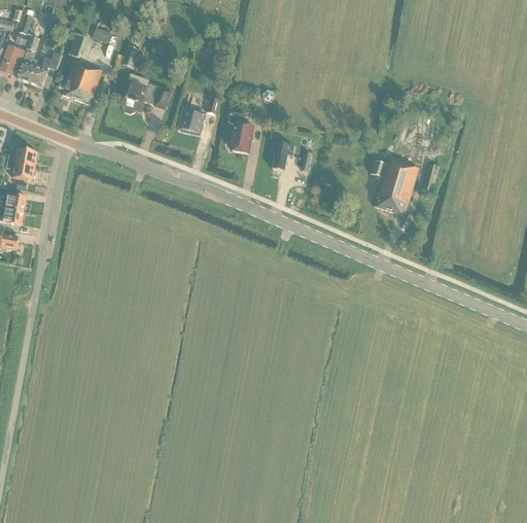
[(49,10),(51,4),(46,1),(43,8),(49,10)]
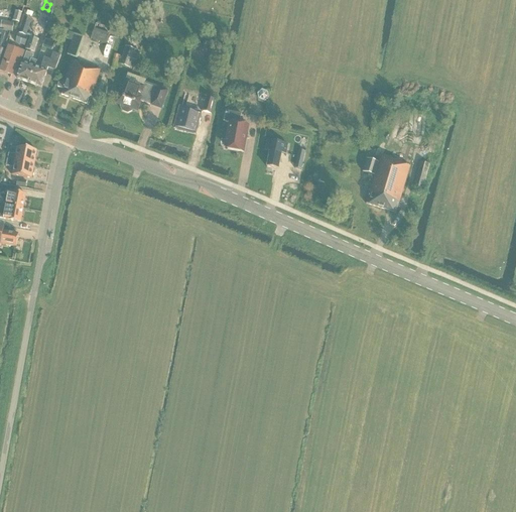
[(23,9),(16,7),(13,17),(19,19),(23,9)]
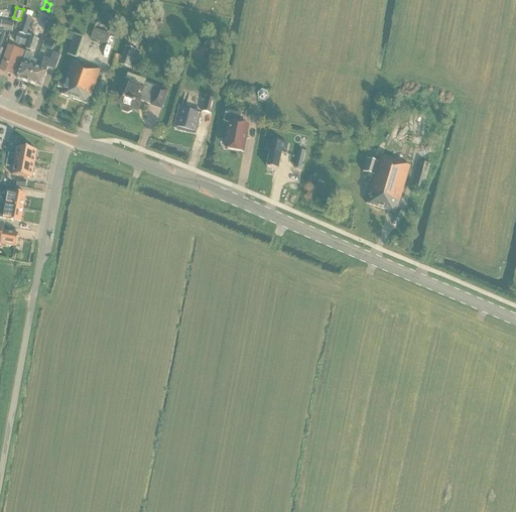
[(31,16),(25,14),(20,29),(26,31),(31,16)]
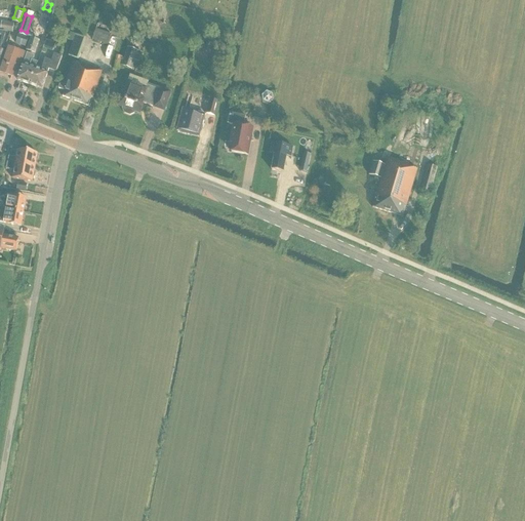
[(14,19),(2,17),(1,27),(13,29),(14,19)]
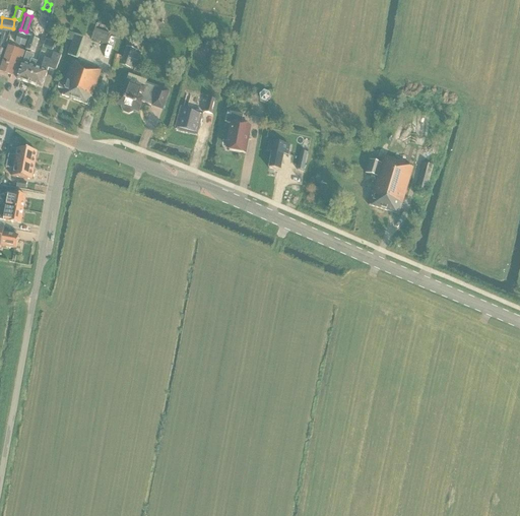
[(111,30),(95,25),(92,36),(108,41),(111,30)]
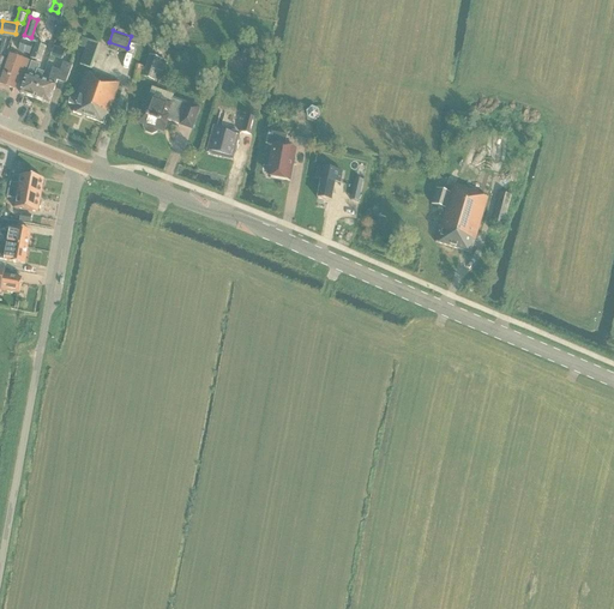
[(91,65),(101,40),(82,34),(79,43),(85,46),(79,61),(91,65)]
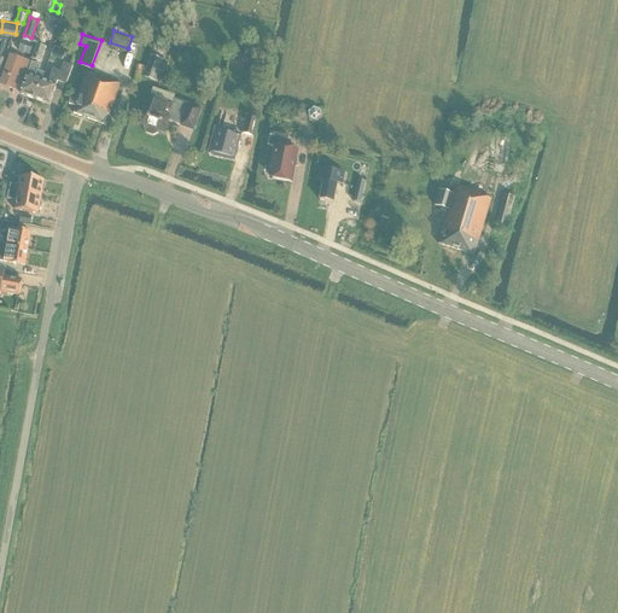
[(35,40),(23,36),(19,47),(31,51),(35,40)]
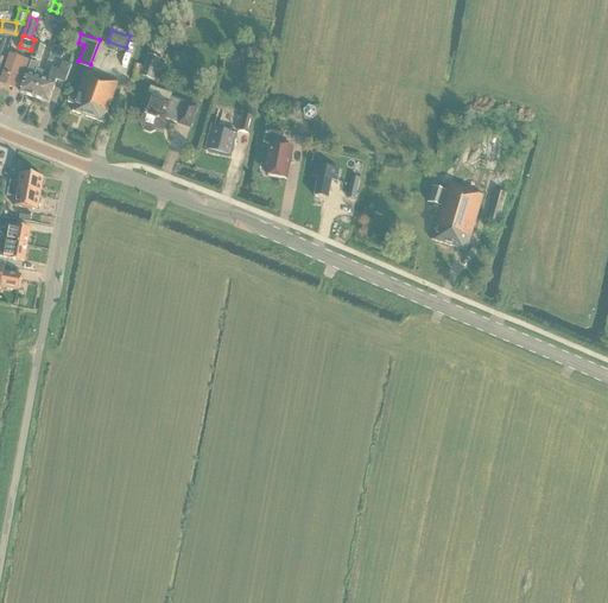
[(46,43),(36,39),(31,54),(42,57),(46,43)]
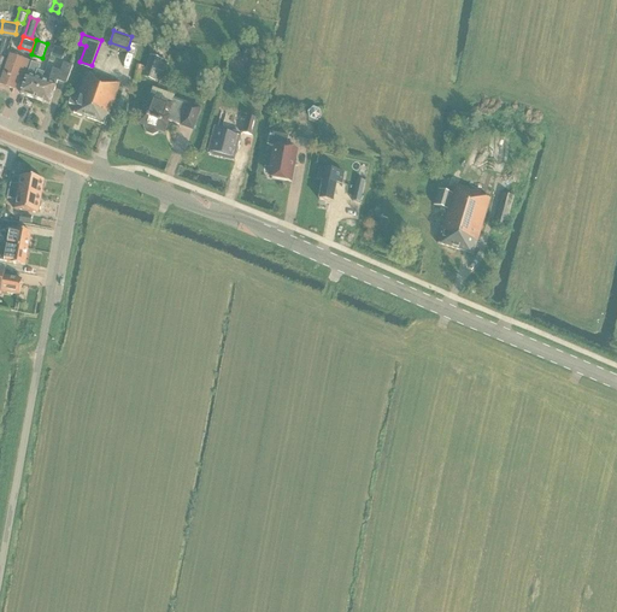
[(242,49),(231,47),(229,57),(239,60),(242,49)]
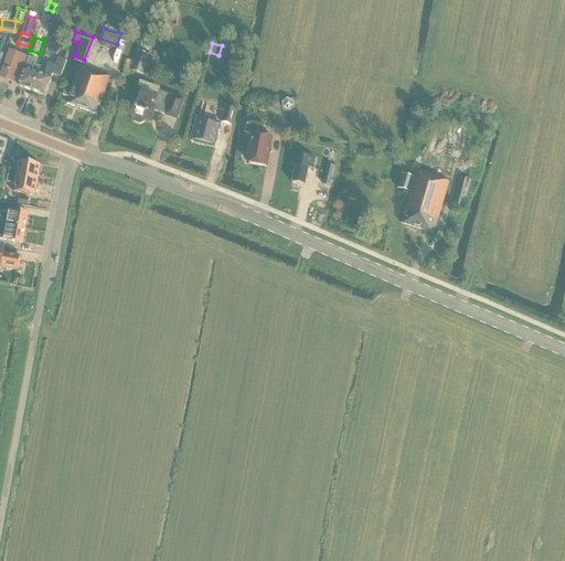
[(20,71),(27,53),(14,49),(16,46),(12,45),(11,48),(10,48),(0,73),(12,78),(16,70),(20,71)]
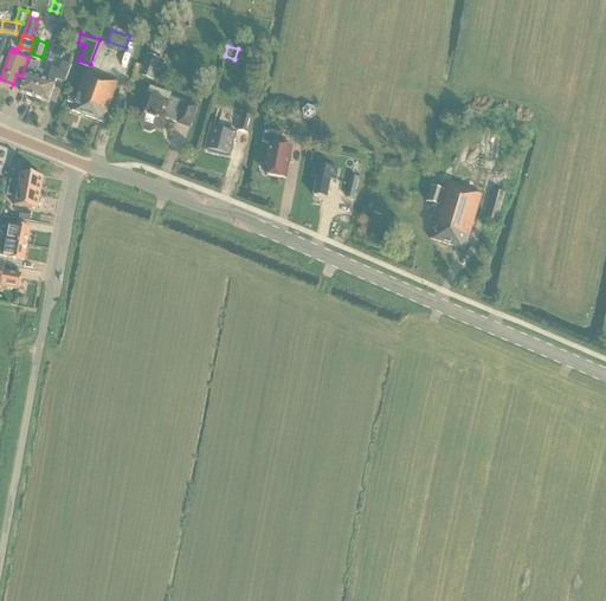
[(165,56),(148,50),(140,71),(153,76),(156,65),(161,66),(165,56)]
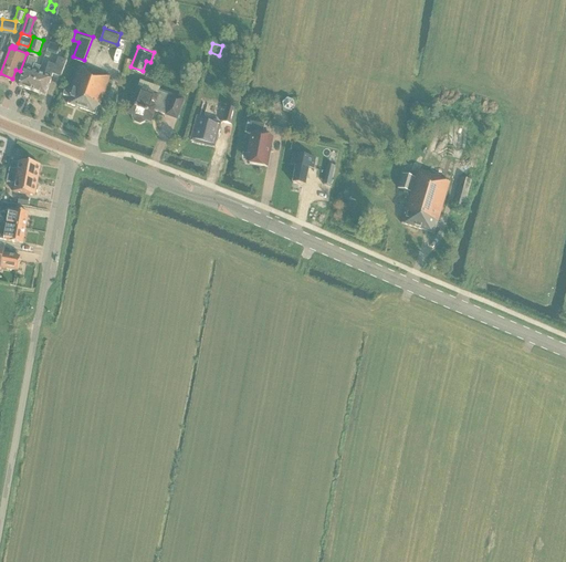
[(19,82),(32,87),(39,68),(33,65),(37,56),(29,53),(25,65),(24,65),(19,82)]
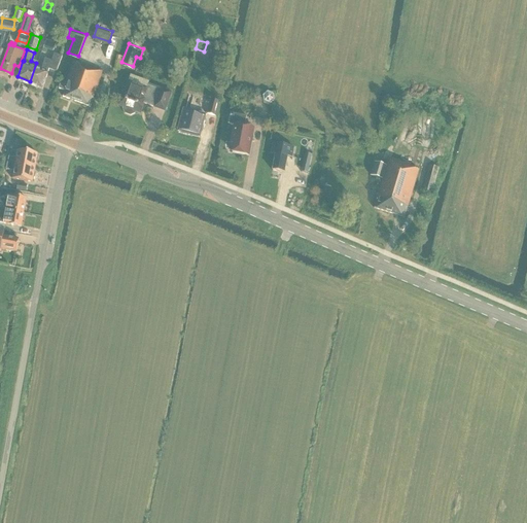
[(36,63),(30,81),(42,85),(49,66),(57,68),(62,53),(55,50),(51,58),(45,55),(41,65),(36,63)]
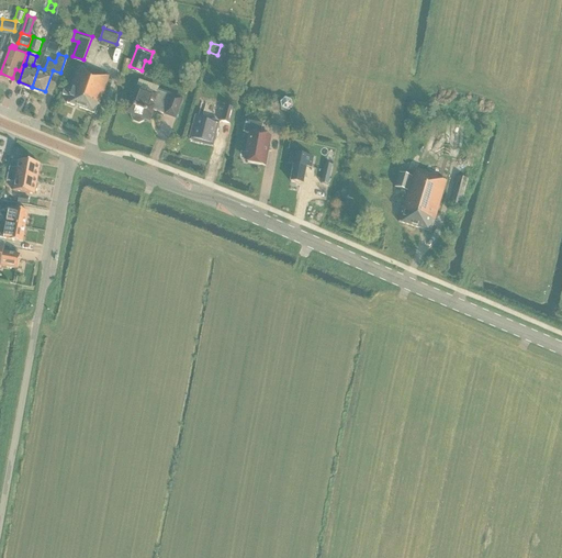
[(88,66),(80,64),(70,89),(65,86),(63,91),(69,93),(67,99),(94,110),(98,100),(99,101),(110,73),(89,65),(88,66)]
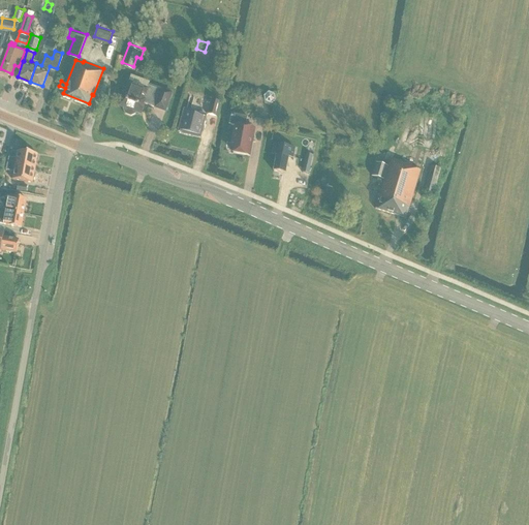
[(172,89),(162,86),(161,87),(149,83),(148,85),(129,78),(125,89),(124,89),(119,102),(124,104),(123,105),(125,111),(130,113),(135,111),(135,109),(141,110),(146,97),(156,100),(155,103),(165,107),(172,89)]
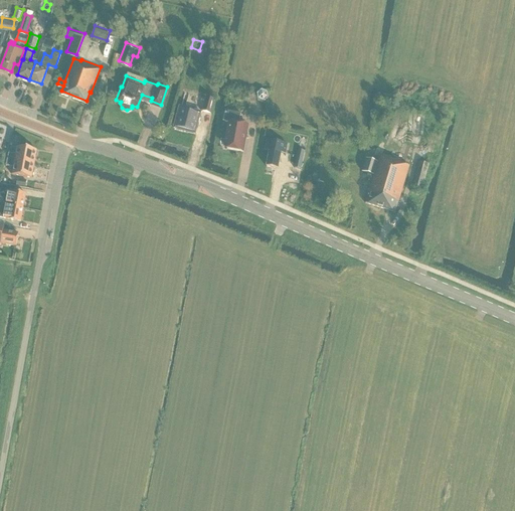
[(215,93),(208,91),(207,94),(206,94),(203,108),(211,110),(215,96),(214,96),(215,93)]
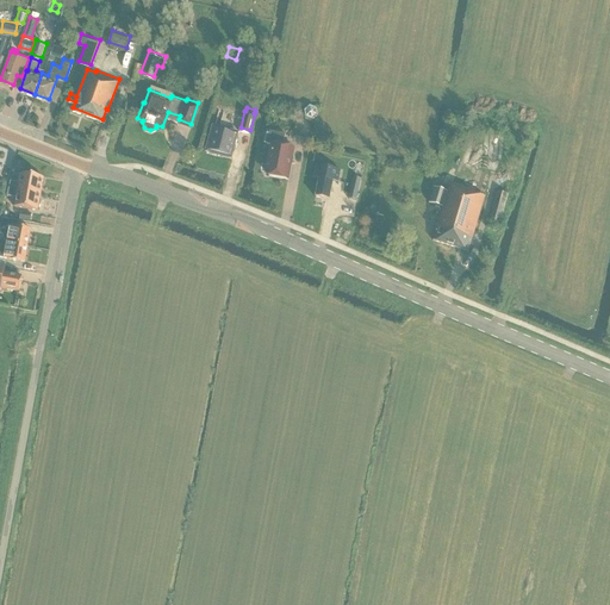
[(211,123),(212,123),(207,145),(223,149),(223,153),(231,155),(238,130),(223,125),(225,114),(215,112),(211,123)]
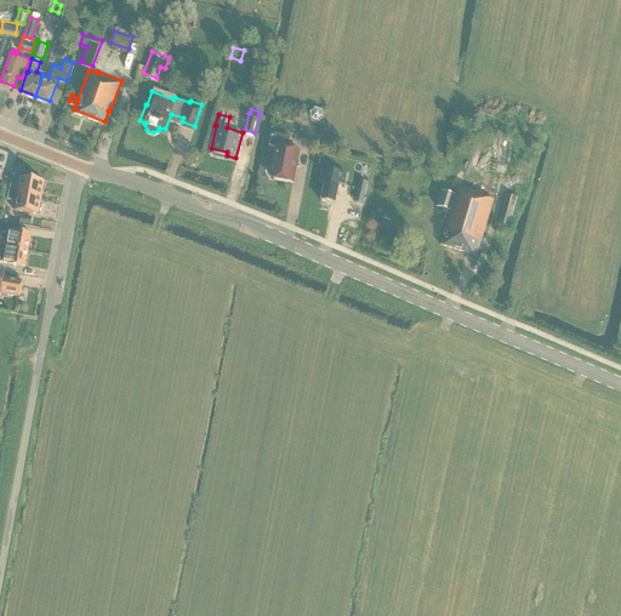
[(272,164),(275,164),(273,175),(292,178),(298,147),(288,144),(290,132),(272,129),(269,141),(275,143),(272,164)]
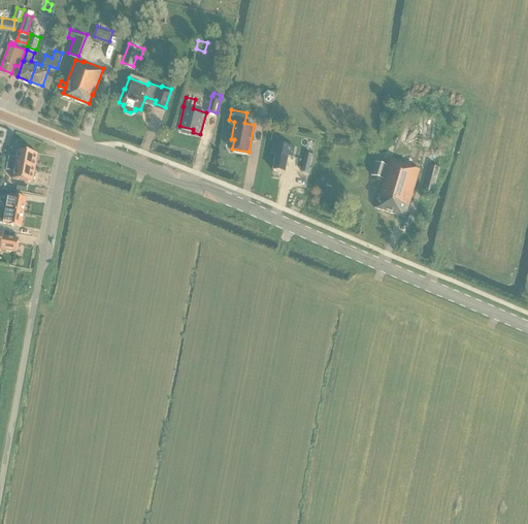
[(273,140),(271,150),(276,151),(273,167),(286,169),(289,154),(293,154),(295,144),(273,140)]
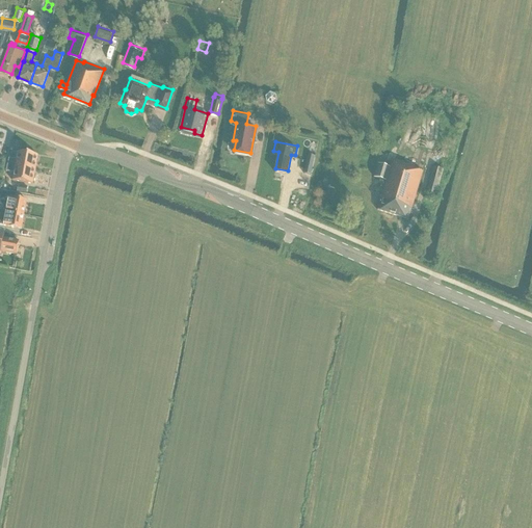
[(37,152),(17,148),(16,156),(9,155),(7,161),(35,166),(37,152)]
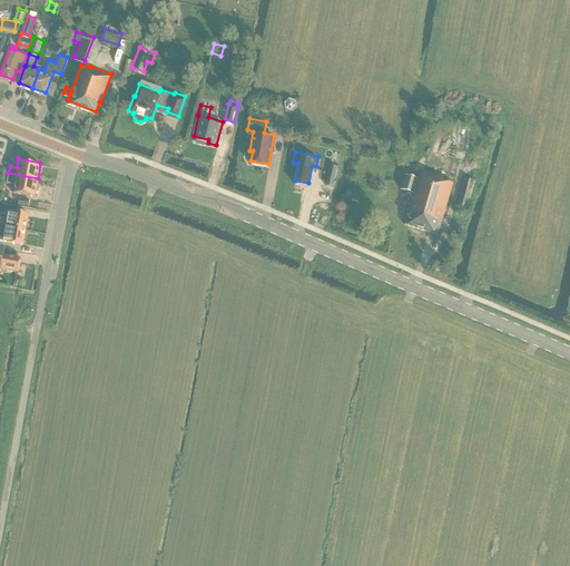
[(331,162),(325,182),(333,184),(337,164),(331,162)]
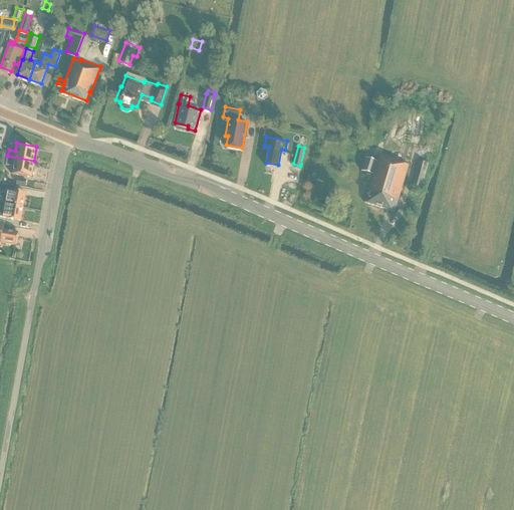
[(364,154),(360,168),(373,171),(371,177),(364,200),(395,209),(409,163),(399,161),(400,158),(390,155),(388,154),(379,151),(378,153),(377,158),(364,154)]
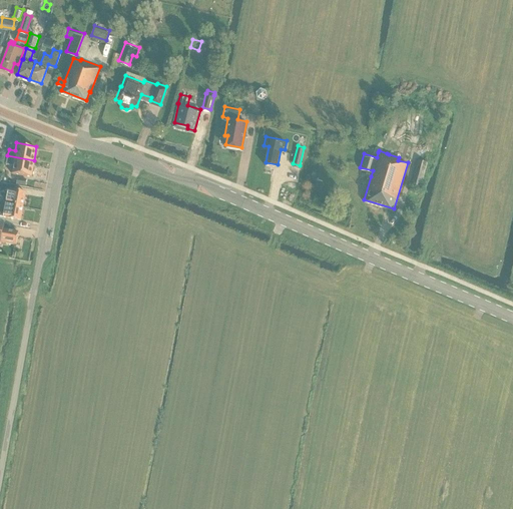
[(34,160),(7,155),(6,161),(13,162),(12,170),(31,174),(34,160)]
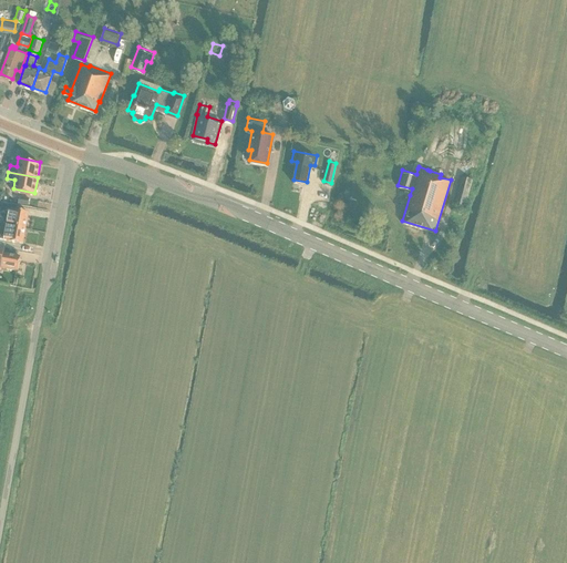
[(472,177),(461,175),(453,203),(454,203),(452,208),(461,212),(462,205),(464,205),(472,177)]
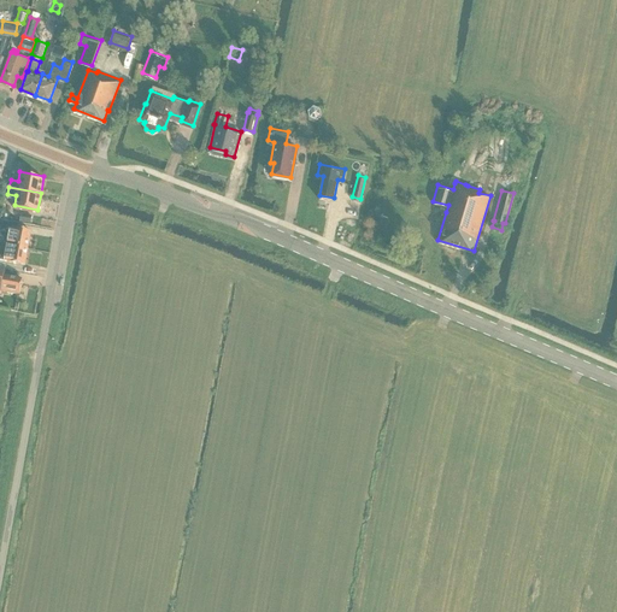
[(441,216),(442,207),(435,205),(433,213),(441,216)]
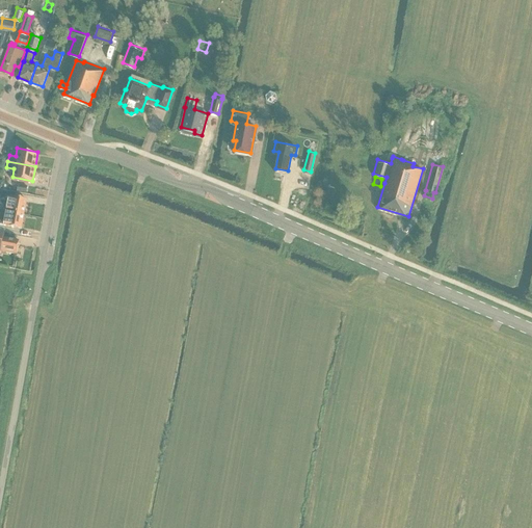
[(0,206),(24,211),(27,196),(11,194),(10,199),(8,199),(0,196),(0,206)]
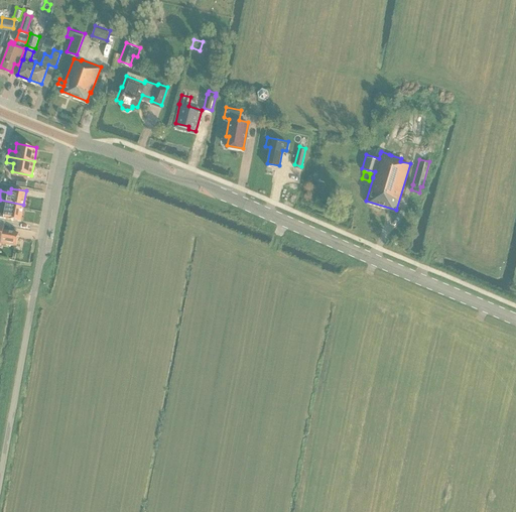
[(0,214),(6,216),(21,219),(23,205),(0,200),(0,214)]
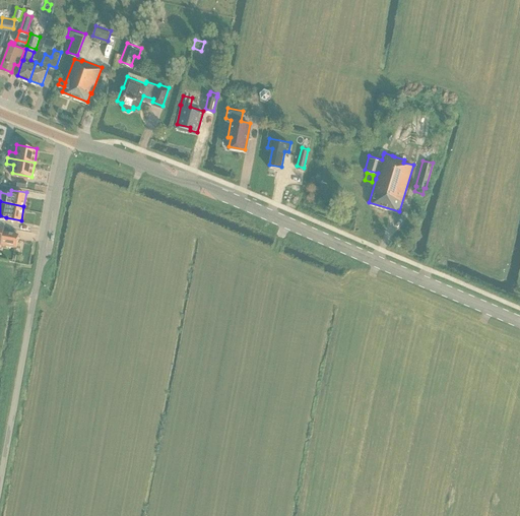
[(0,223),(0,244),(1,244),(1,243),(16,245),(18,233),(3,230),(4,226),(0,223)]
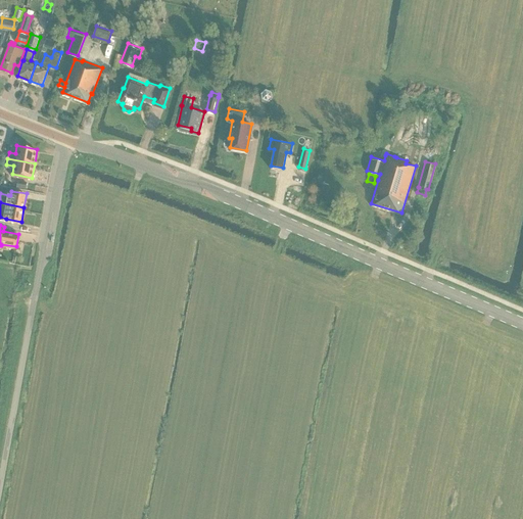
All buildings are outlined.
